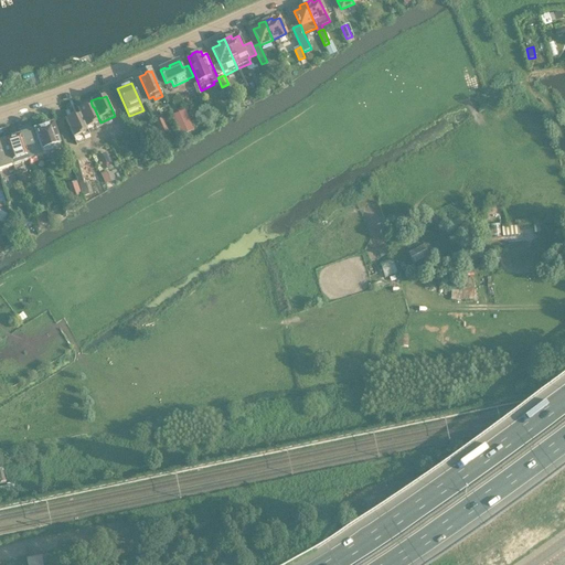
[(92,105),(86,107),(86,106),(77,110),(80,115),(81,116),(88,132),(102,126),(100,123),(94,107),(93,107),(92,105)]
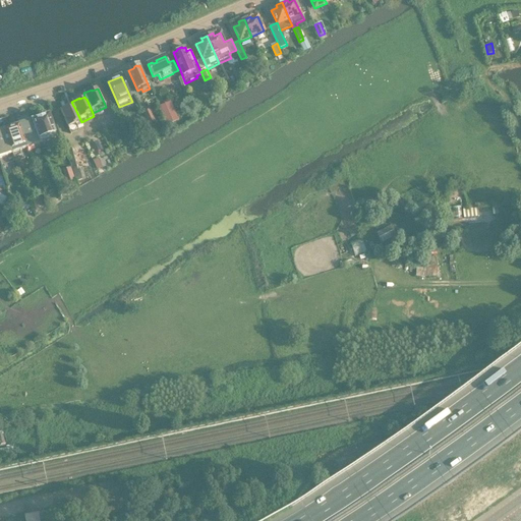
[(159,107),(166,126),(173,123),(165,105),(159,107)]
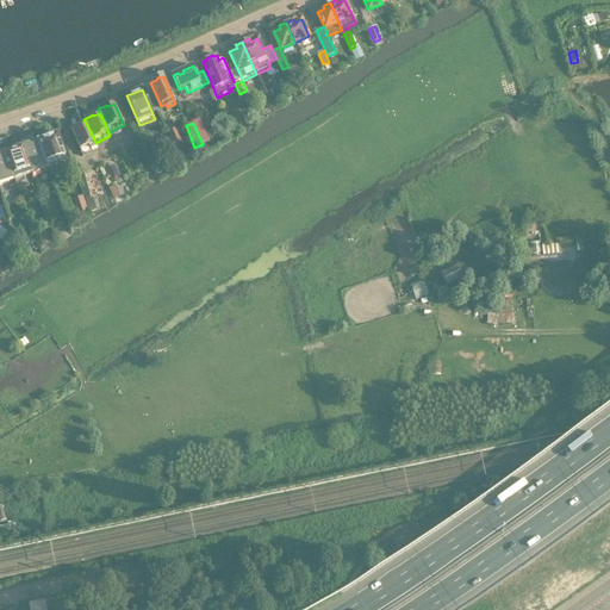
[(87,125),(86,124),(80,126),(80,125),(70,130),(81,154),(97,147),(95,143),(87,125)]
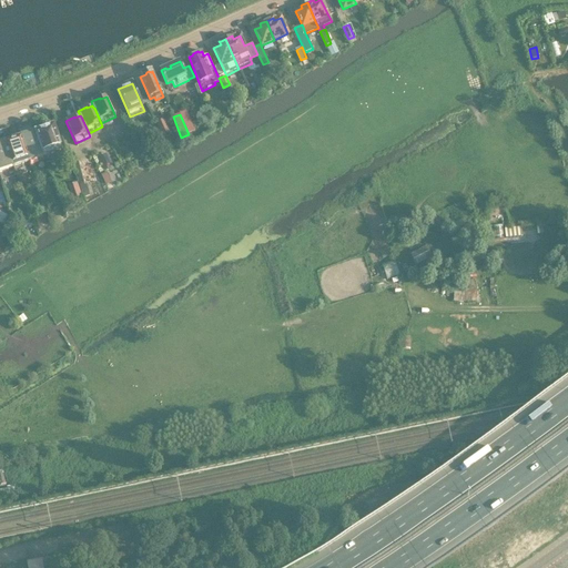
[(163,120),(156,123),(162,135),(169,132),(163,120)]
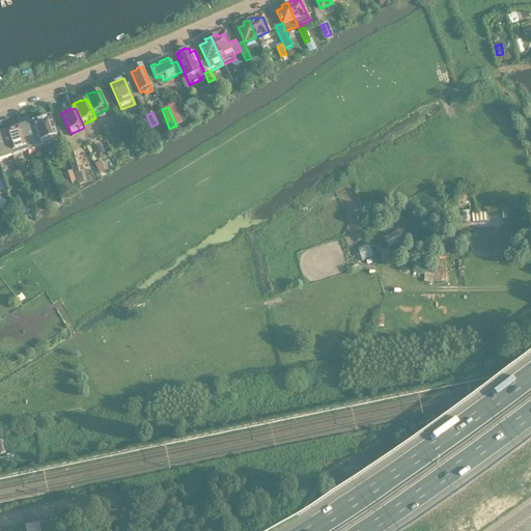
[(33,123),(40,147),(58,141),(50,117),(42,120),(40,118),(36,118),(33,120),(33,123)]
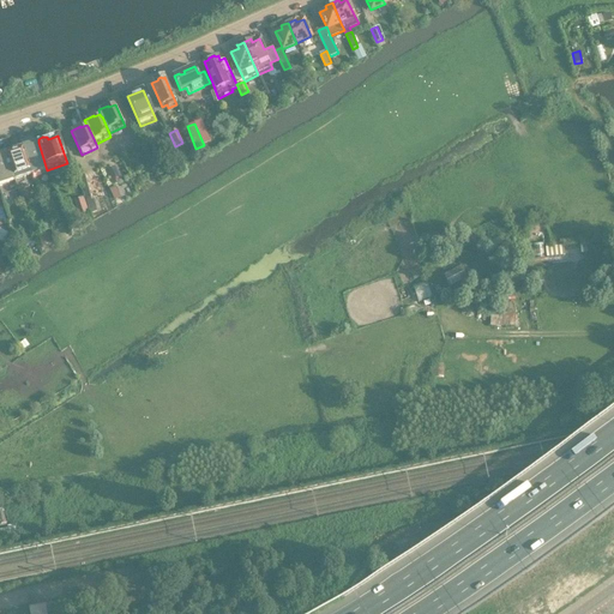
[(23,148),(22,148),(31,175),(47,170),(38,143),(31,145),(29,143),(23,145),(23,148)]
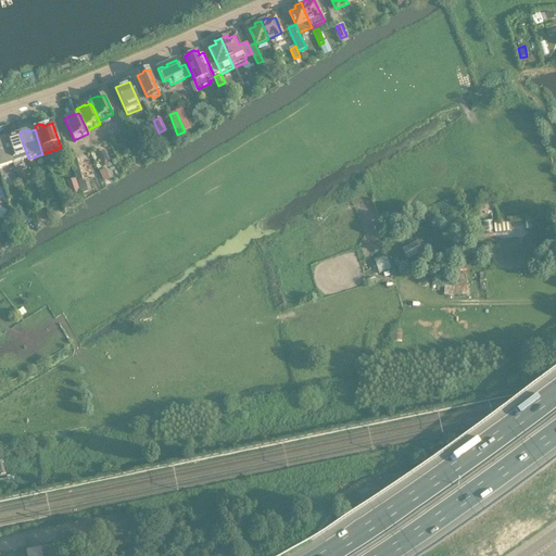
[(5,139),(13,164),(28,159),(20,134),(13,136),(11,135),(7,136),(5,139)]
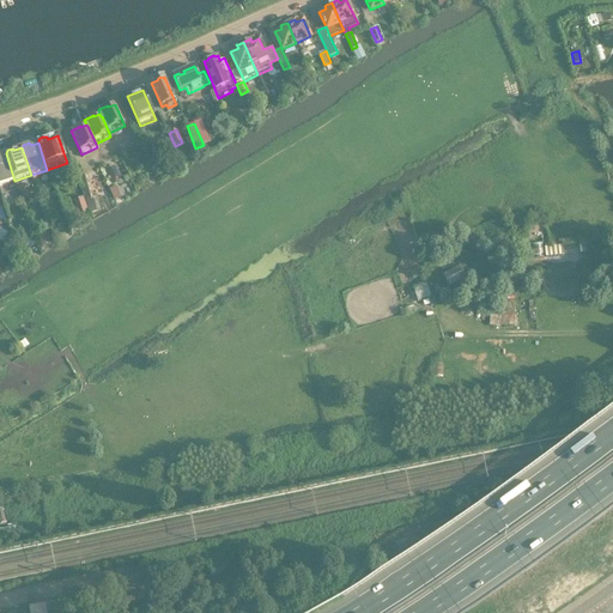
[(0,184),(14,181),(6,153),(0,155),(0,184)]
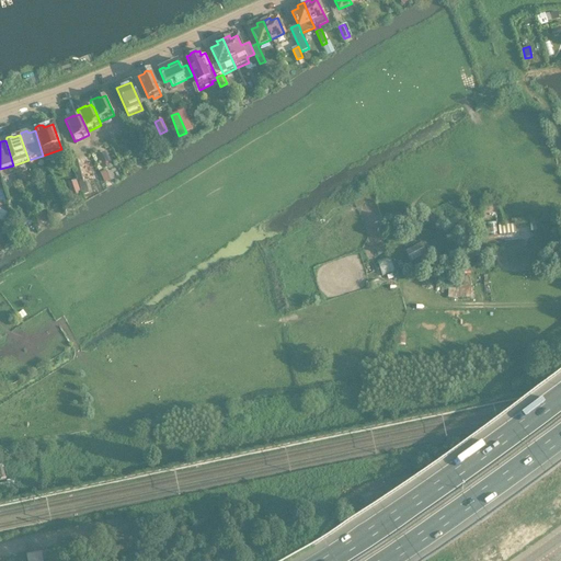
[(77,160),(71,161),(82,195),(88,194),(86,183),(83,183),(77,160)]
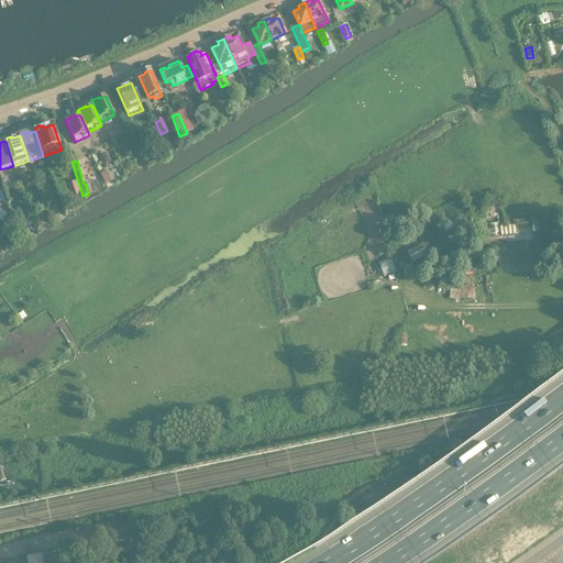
[(110,181),(106,172),(100,174),(105,184),(110,181)]
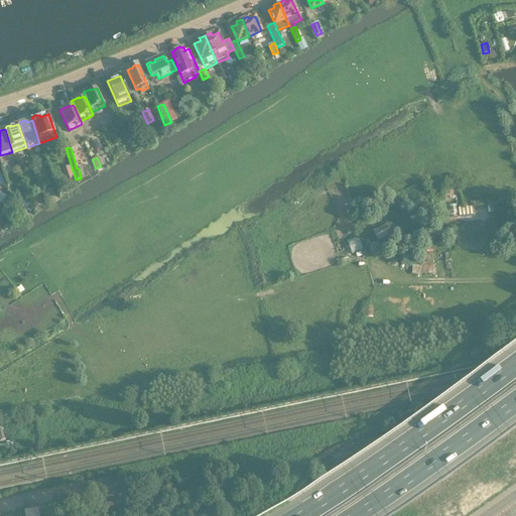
[(376,201),(365,205),(367,211),(378,208),(376,201)]
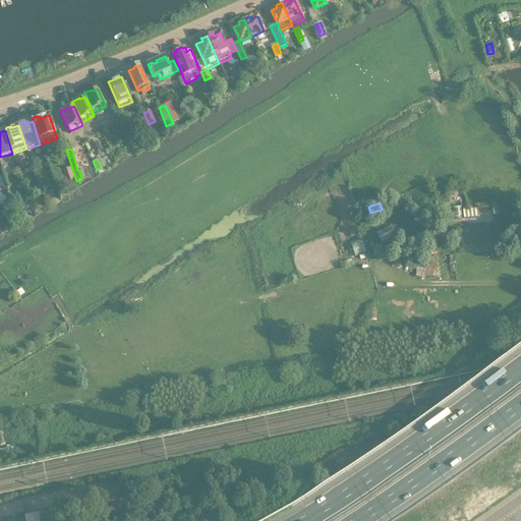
[(516,206),(507,207),(509,218),(517,217),(516,206)]
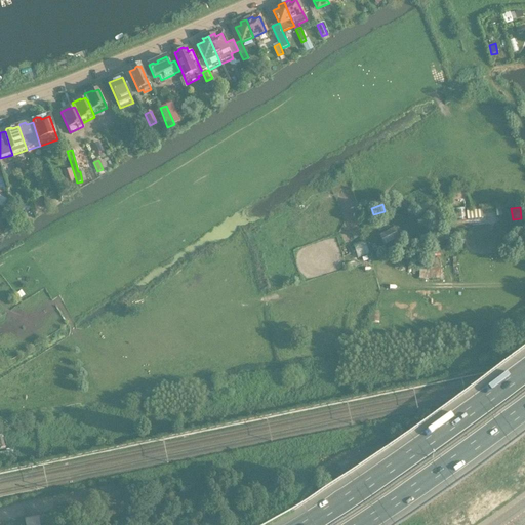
[(385,246),(399,238),(394,228),(378,236),(385,246)]
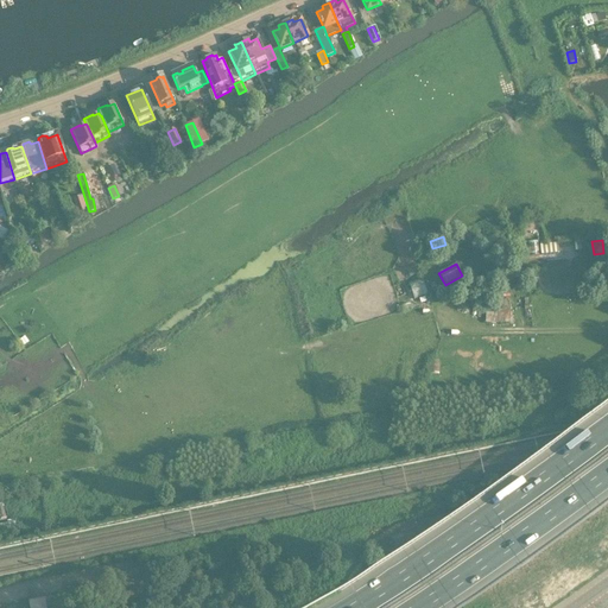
[(422,279),(410,283),(415,298),(426,295),(422,279)]
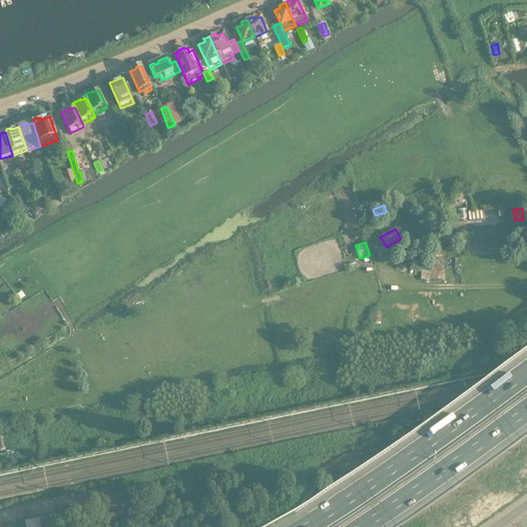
[(500,252),(499,243),(469,243),(469,252),(500,252)]
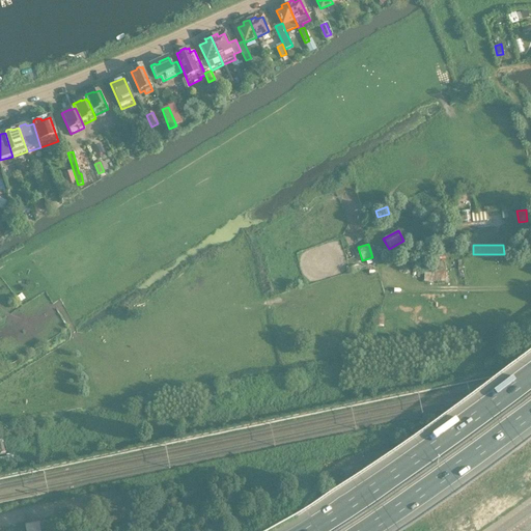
[(446,282),(446,272),(445,262),(434,263),(434,272),(424,272),(424,282),(446,282)]
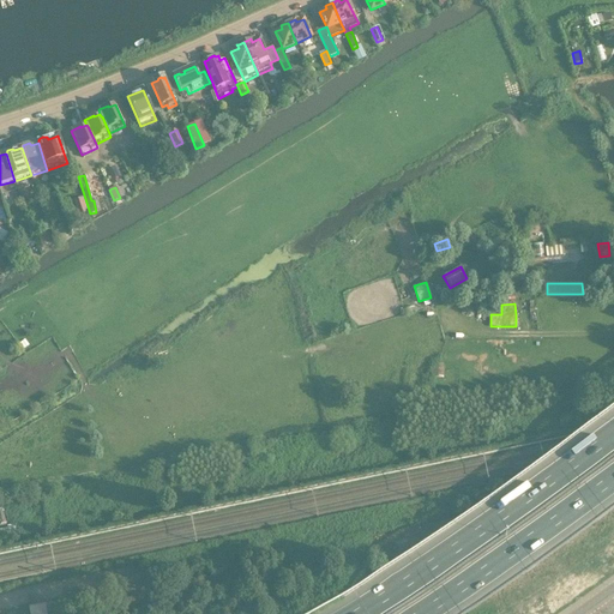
[(433,365),(433,378),(443,378),(444,365),(433,365)]
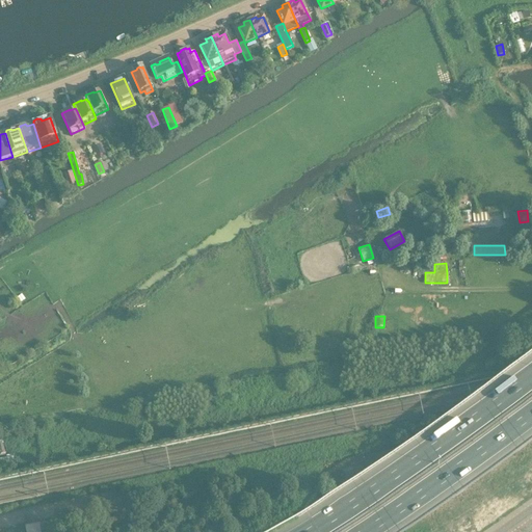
[(38,523),(38,524),(40,529),(40,531),(52,530),(51,521),(38,523)]
